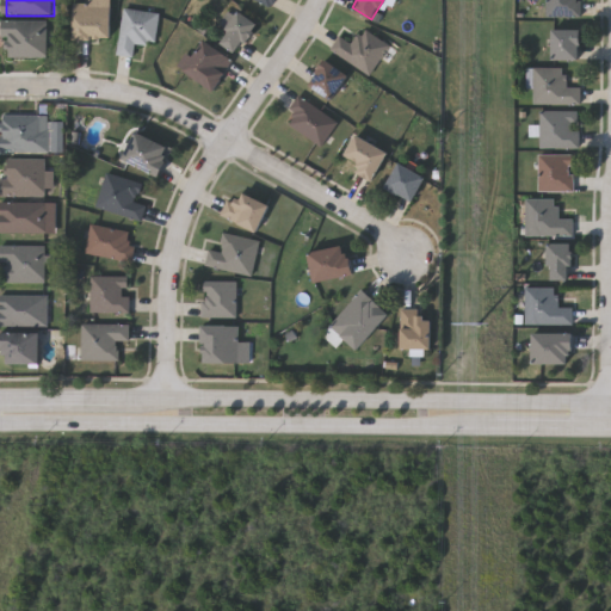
[(545,0),(579,0),(579,16),(545,16),(545,0)]
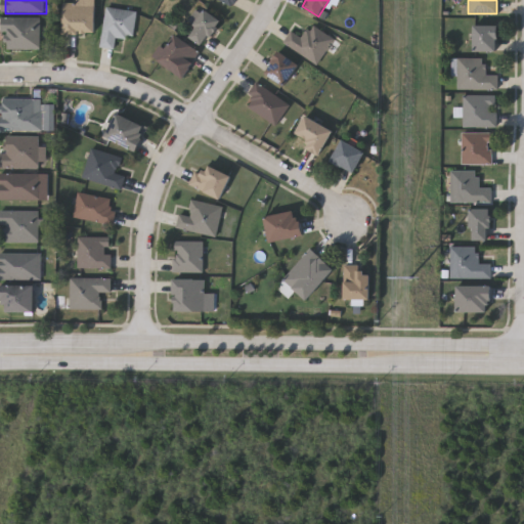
[(63,33),(63,2),(95,2),(95,33),(63,33)]
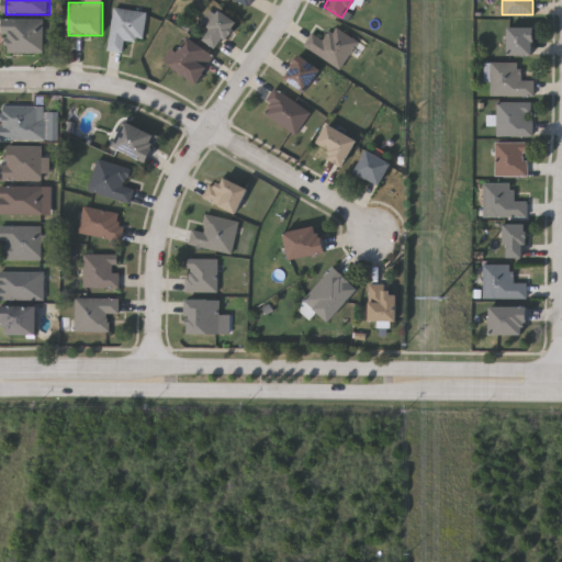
[(123,51),(108,49),(113,7),(146,10),(143,41),(124,38),(123,51)]
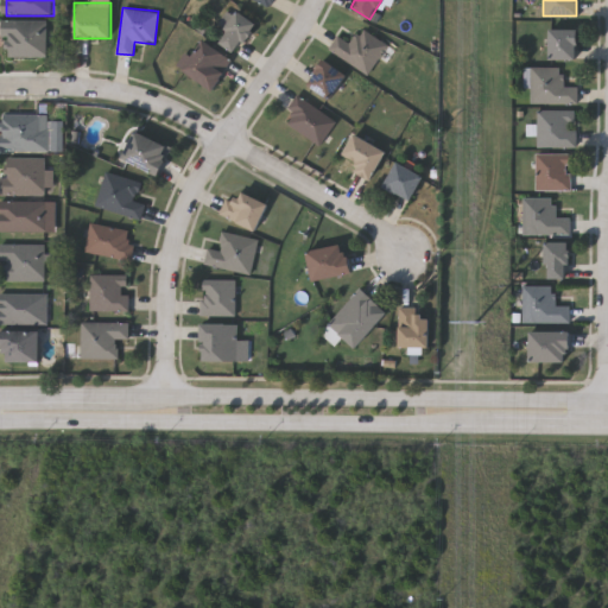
[(258,25),(235,54),(216,38),(239,10),(258,25)]
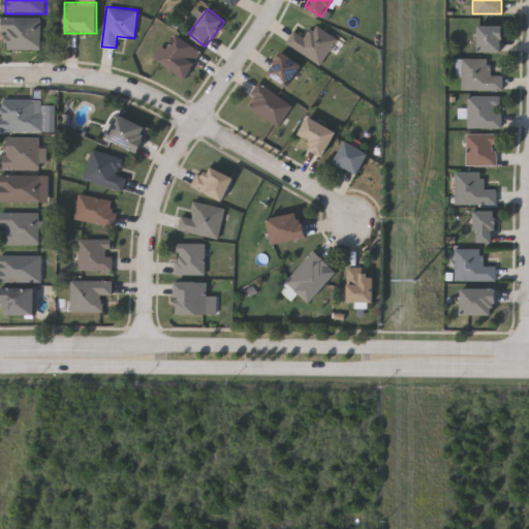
[(5,52),(43,52),(43,19),(5,19),(5,52)]
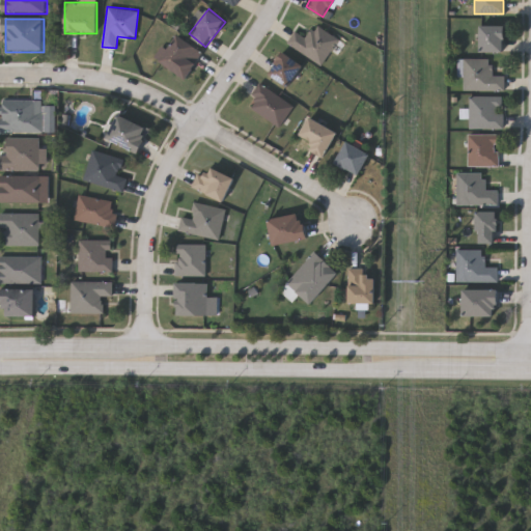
[(306,37),(315,24),(338,39),(320,64),(286,42),(295,30),(306,37)]
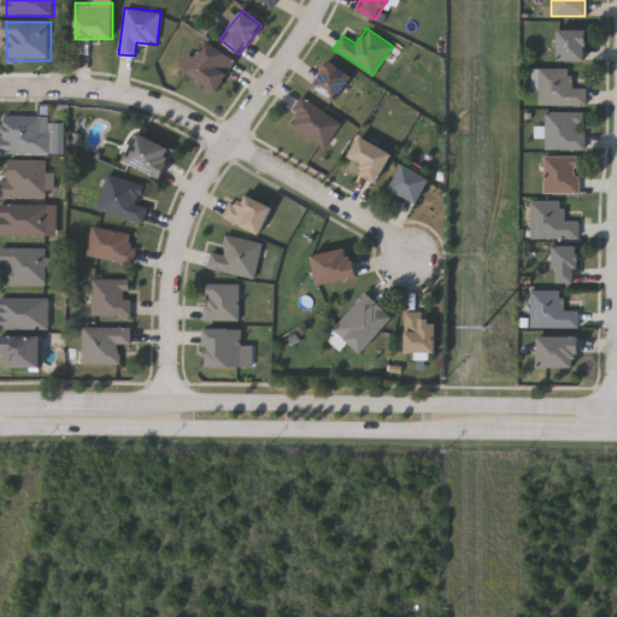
[(558,28),(586,28),(586,59),(558,59),(558,28)]
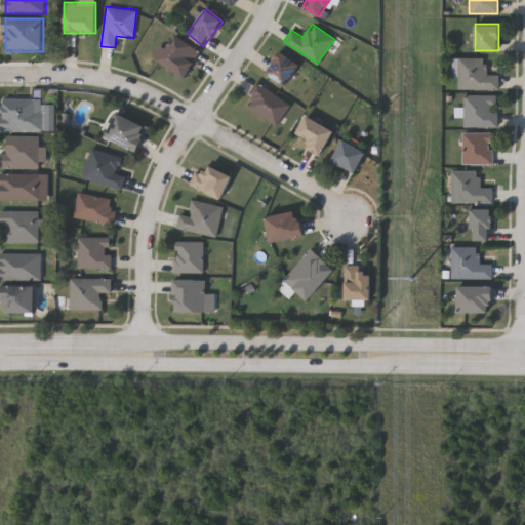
[(201,51),(183,77),(157,59),(175,34),(201,51)]
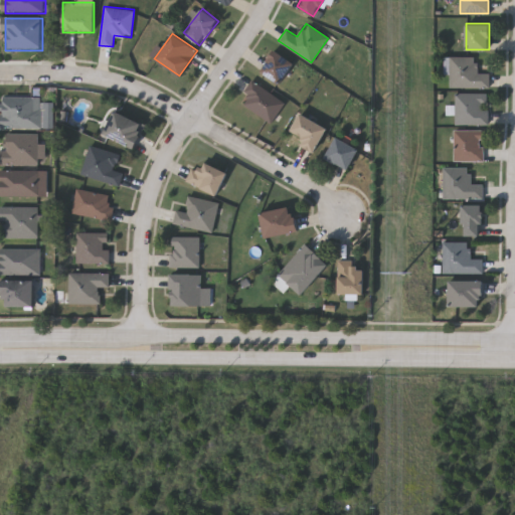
[(281,83),(261,71),(273,49),(294,61),(281,83)]
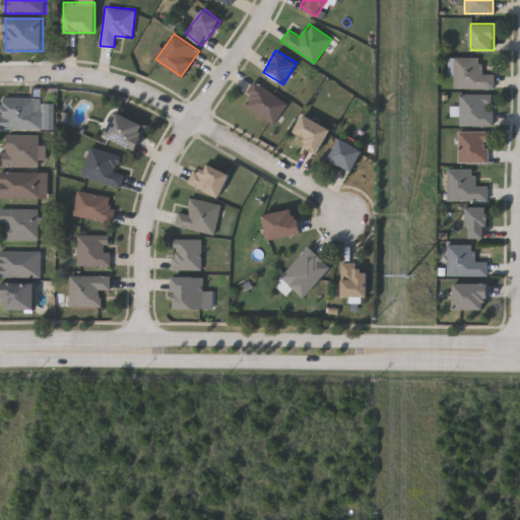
[(493,87),(453,87),(454,57),(481,57),(481,74),(493,74),(493,87)]
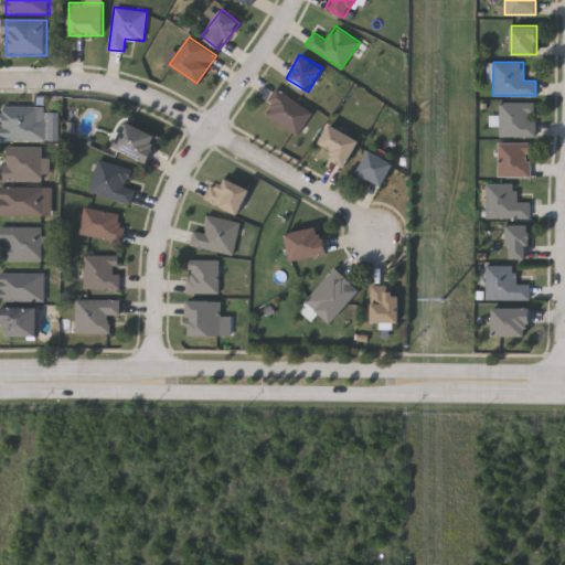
[(266,102),(276,87),(312,113),(297,135),(267,115),(273,106),(266,102)]
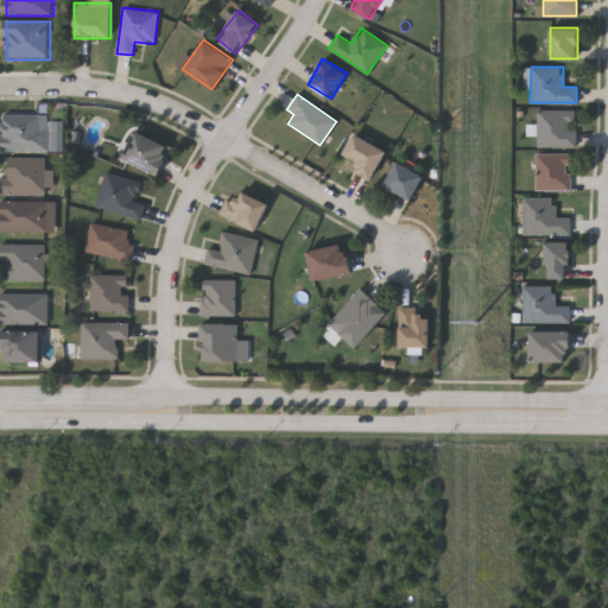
[(575,146),(537,146),(537,109),(575,109),(575,146)]
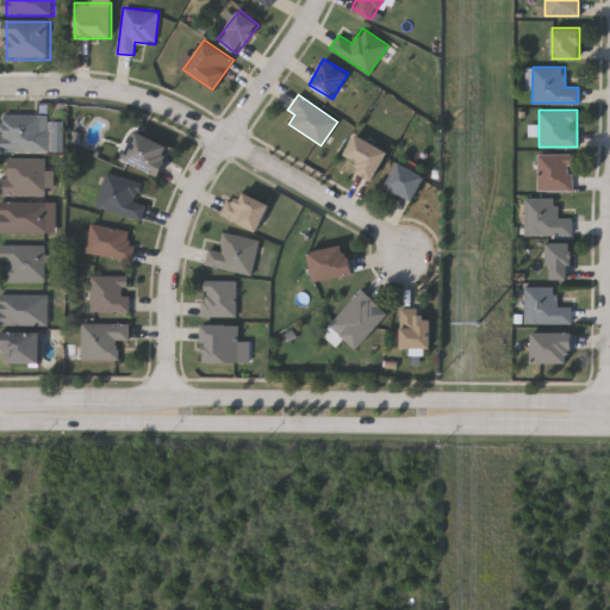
[(51,154),(51,117),(4,117),(4,154),(51,154)]
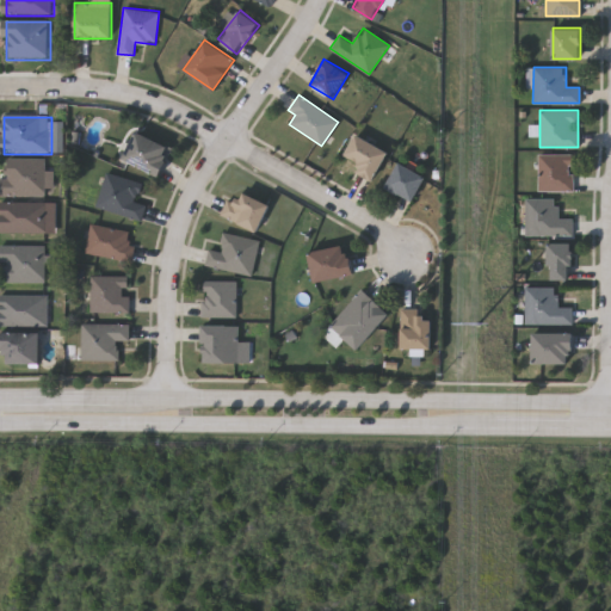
[(171,148),(158,176),(123,159),(136,131),(171,148)]
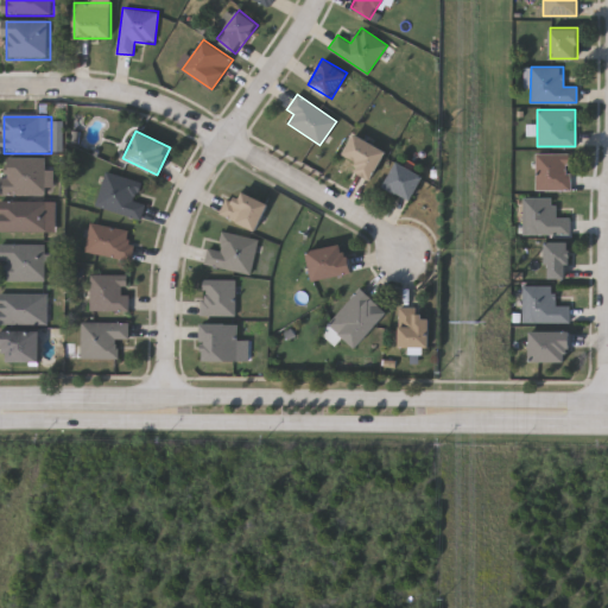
[(343,154),(355,134),(386,151),(371,179),(355,170),(359,163),(343,154)]
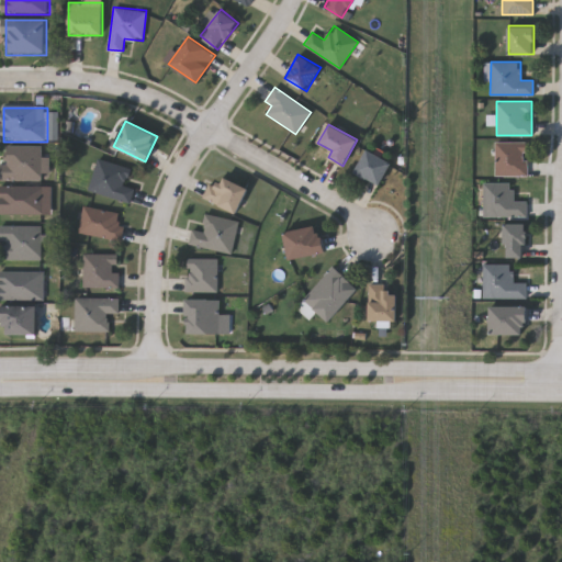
[(494,176),(494,142),(526,142),(526,176),(494,176)]
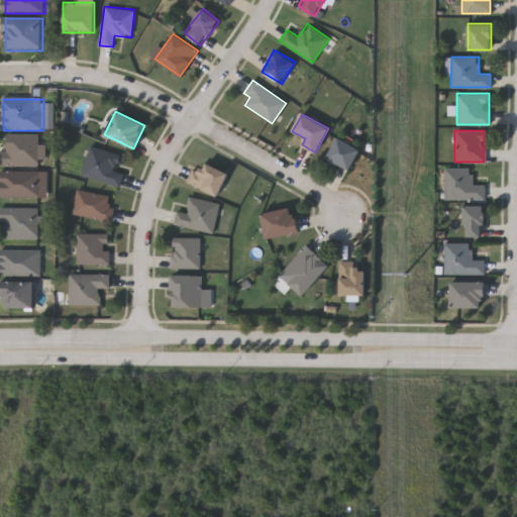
[(41,167),(41,136),(3,136),(3,167),(41,167)]
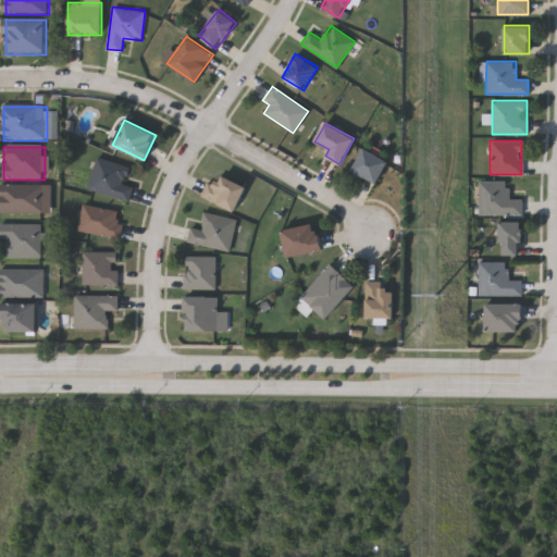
[(351,170),(364,148),(388,162),(375,184),(351,170)]
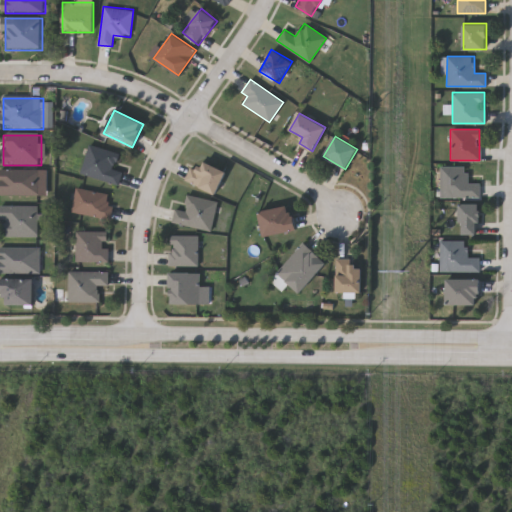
[(80,173),(89,144),(119,153),(114,168),(122,170),(118,184),(80,173)]
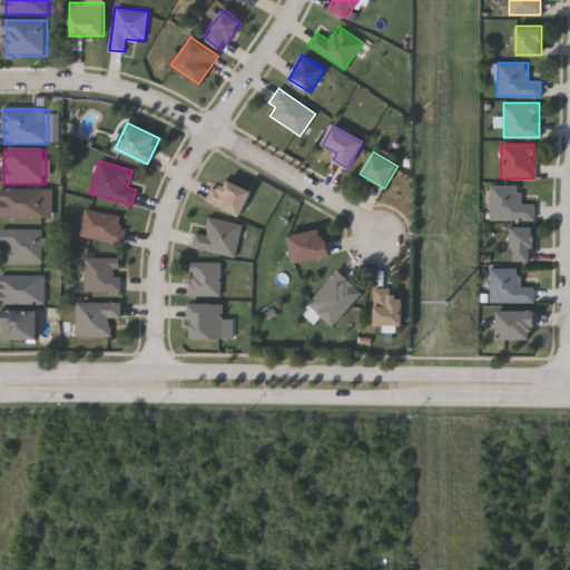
[(241,215),(206,200),(213,184),(222,187),(225,179),(251,189),(241,215)]
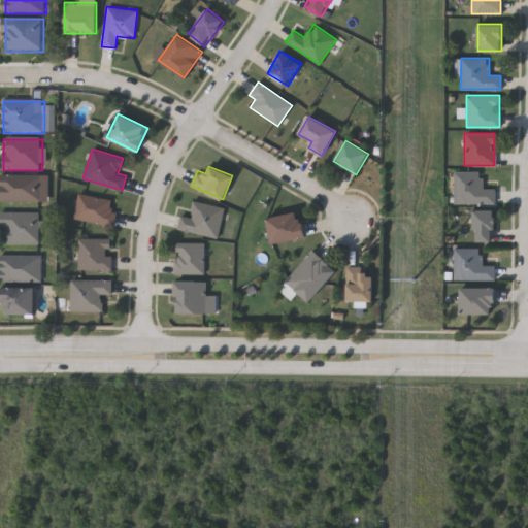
[(482,171),(482,189),(494,189),(494,202),(454,202),(454,171),(482,171)]
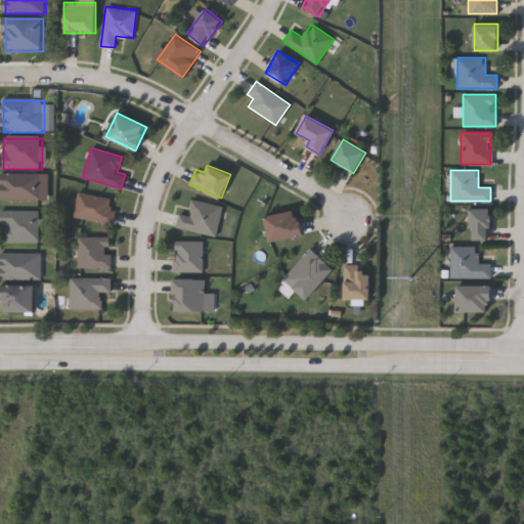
[(44,202),(44,174),(3,174),(3,202),(44,202)]
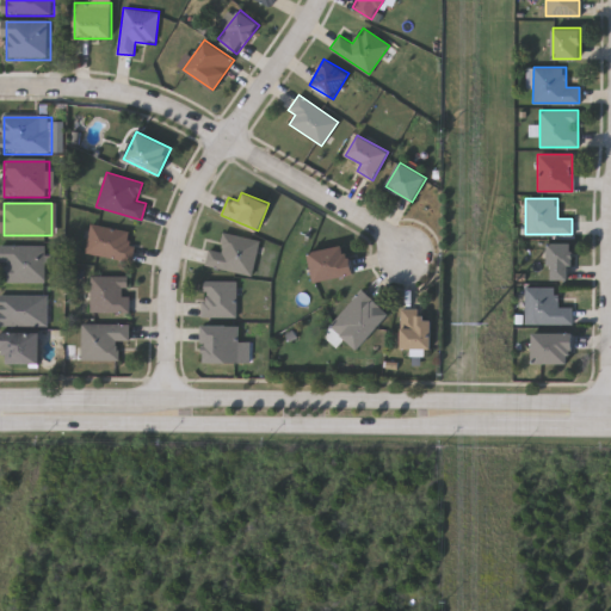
[(130,260),(85,252),(91,223),(136,232),(130,260)]
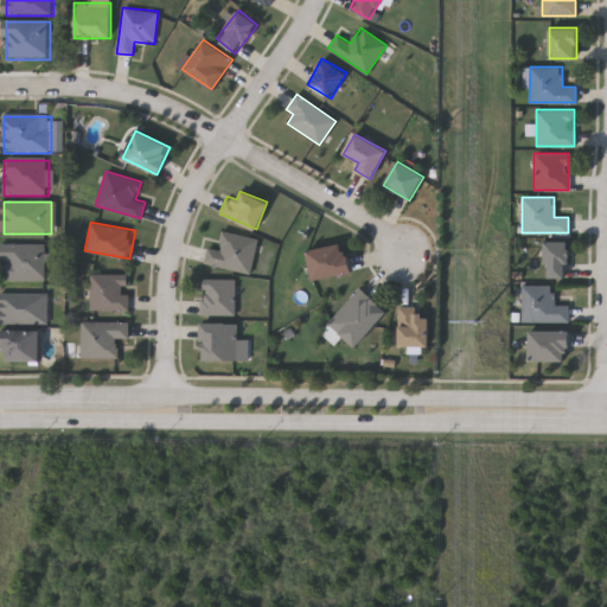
[(250,273),(204,263),(206,247),(218,249),(222,231),(257,238),(250,273)]
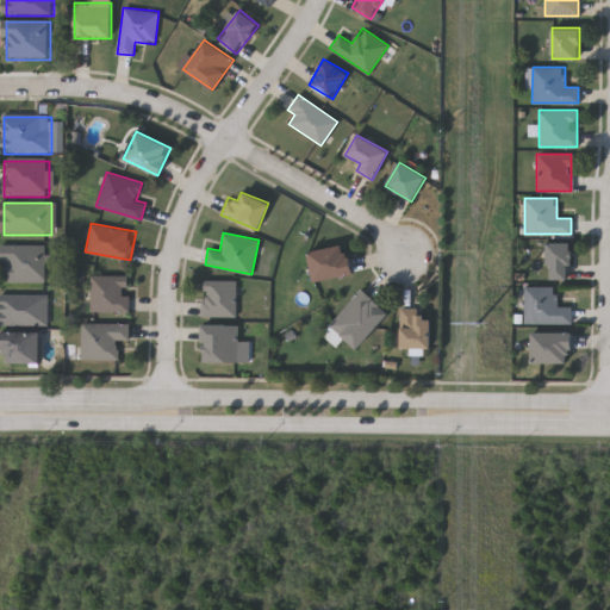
[(344,242),(354,272),(316,282),(307,253),(344,242)]
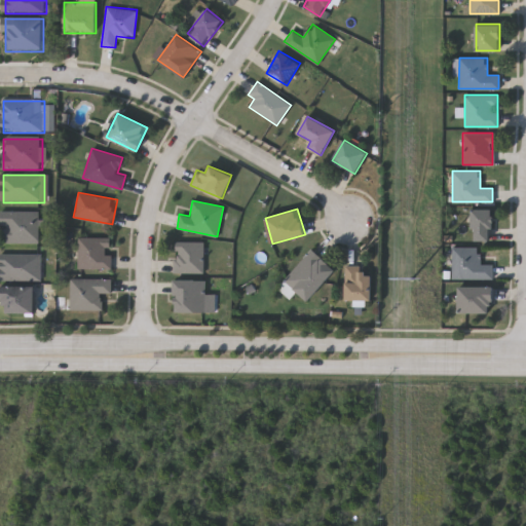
[(491,209),(491,240),(472,240),(472,209),(491,209)]
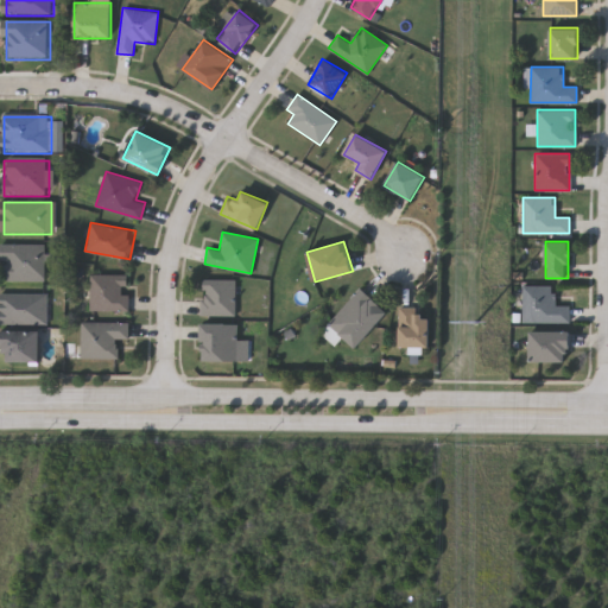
[(2,263),(11,263),(11,283),(51,283),(51,246),(2,246),(2,263)]
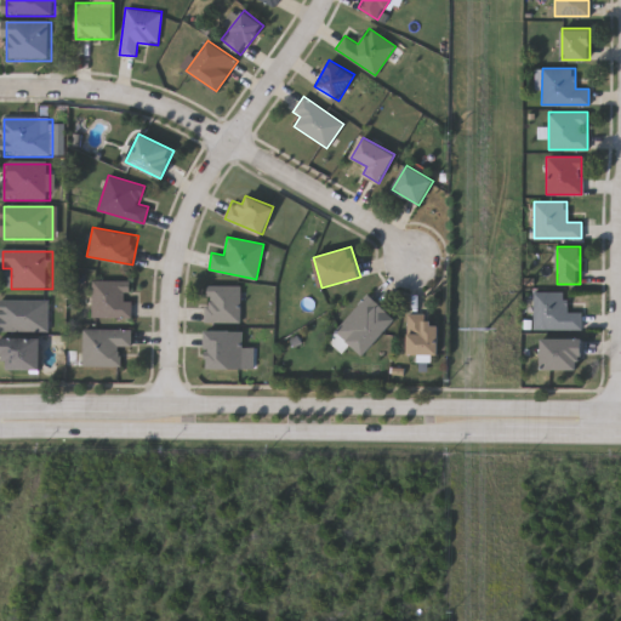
[(92,317),(92,279),(131,279),(131,317),(92,317)]
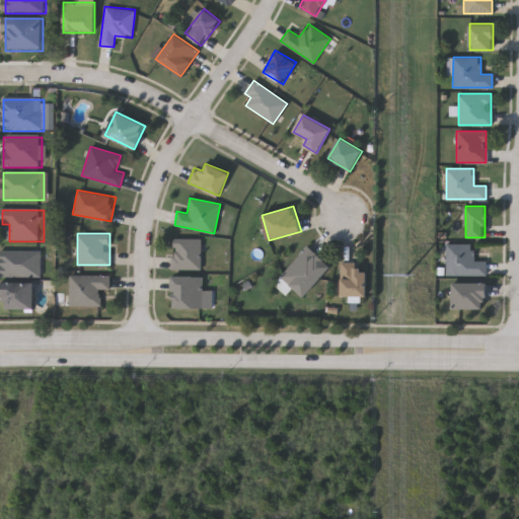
[(171,269),(171,238),(202,238),(201,269),(171,269)]
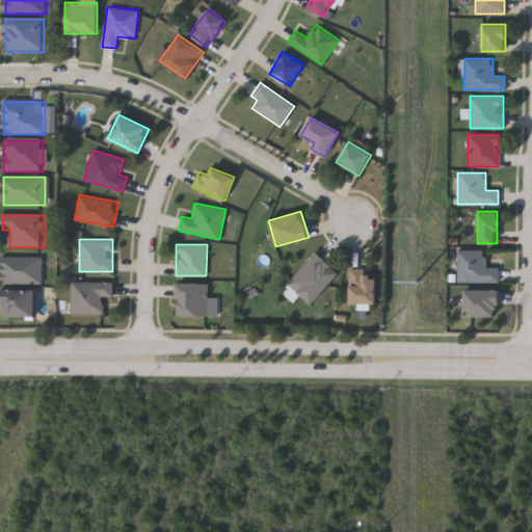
[(456,249),(484,249),(484,267),(498,267),(498,281),(456,281),(456,249)]
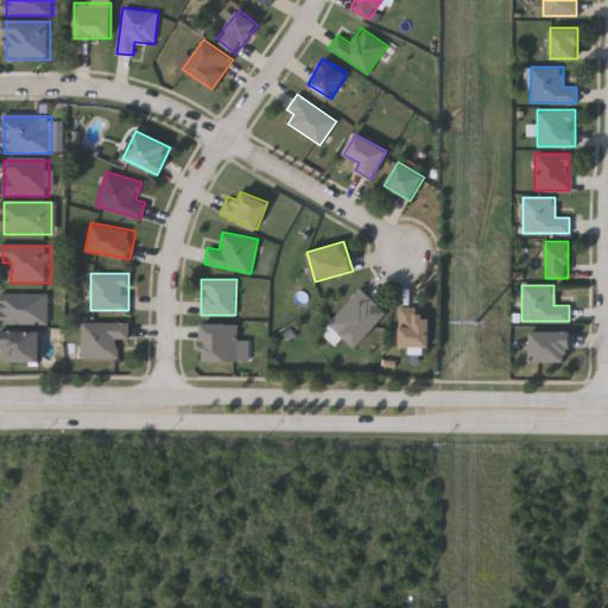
[(328,322),(360,286),(387,312),(355,347),(328,322)]
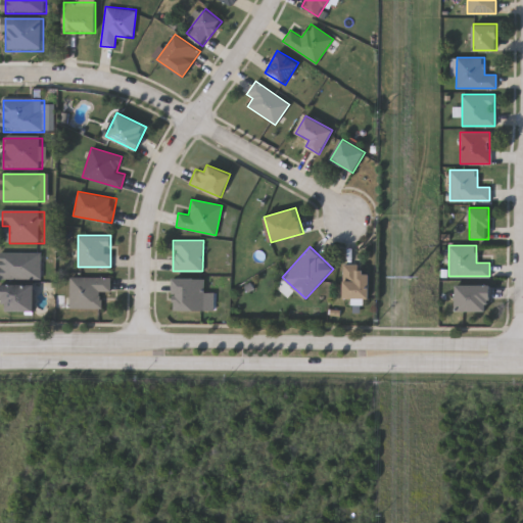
[(44,254),(2,254),(2,280),(44,280),(44,254)]
